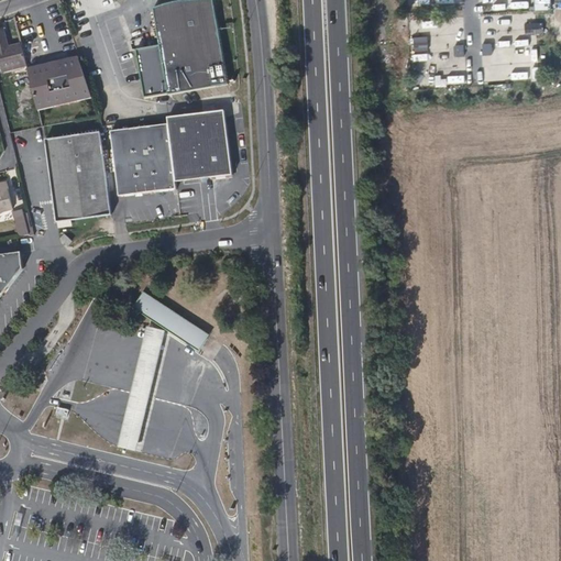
[(210,2),(209,0),(185,0),(176,2),(178,12),(210,2)]
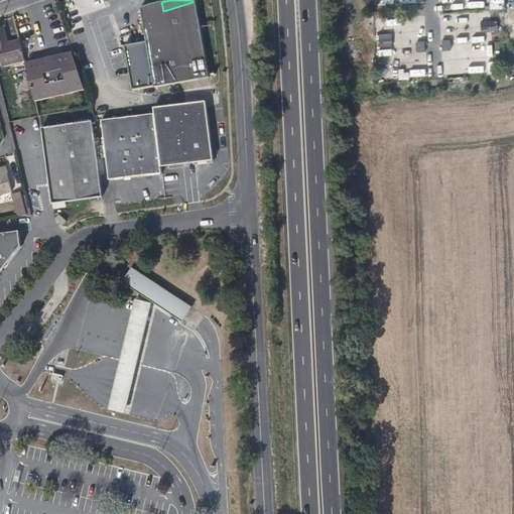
[(132,89),(134,89),(137,88),(153,85),(153,86),(208,76),(196,16),(193,2),(163,11),(161,2),(146,5),(144,6),(137,7),(142,32),(144,40),(122,45),(125,56),(128,73),(132,89)]
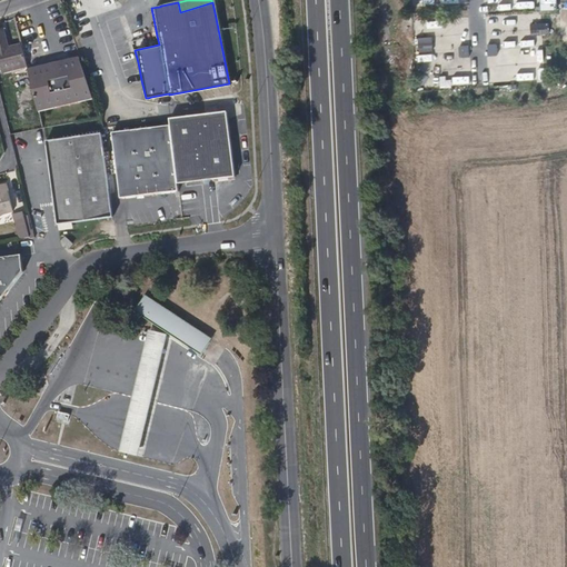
[(441,35),(441,18),(423,18),(423,36),(441,35)]
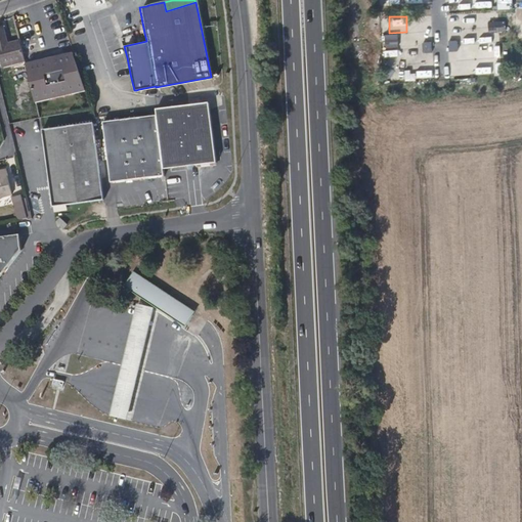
[(22,51),(17,37),(5,40),(0,22),(0,20),(0,56),(16,53),(22,51)]
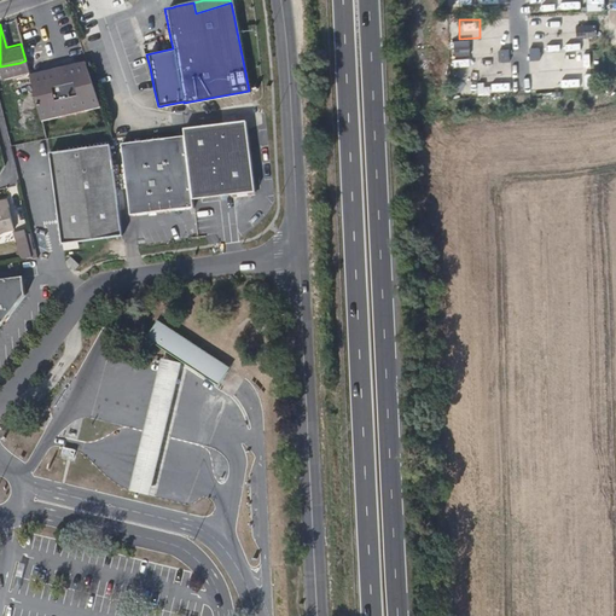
[(25,63),(25,60),(19,63),(24,80),(29,77),(29,76),(25,63)]
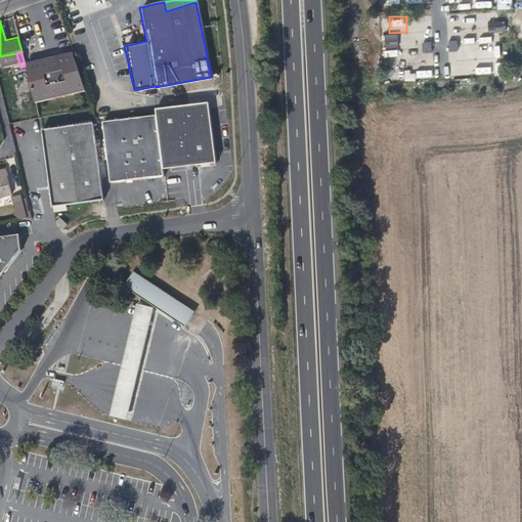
[(44,60),(25,64),(34,102),(84,89),(73,53),(48,59),(49,62),(45,63),(44,60)]
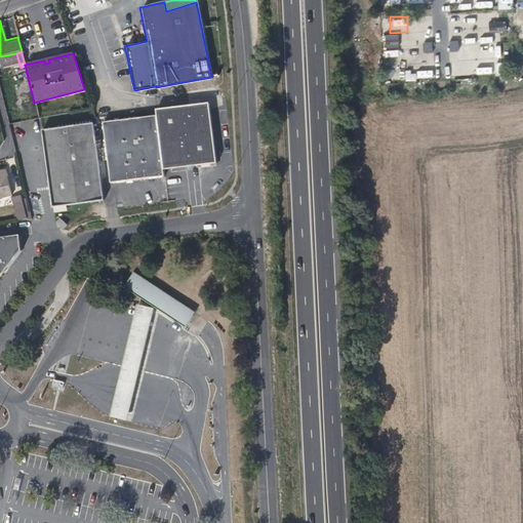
[(478,61),(479,72),(494,72),(494,59),(478,61)]
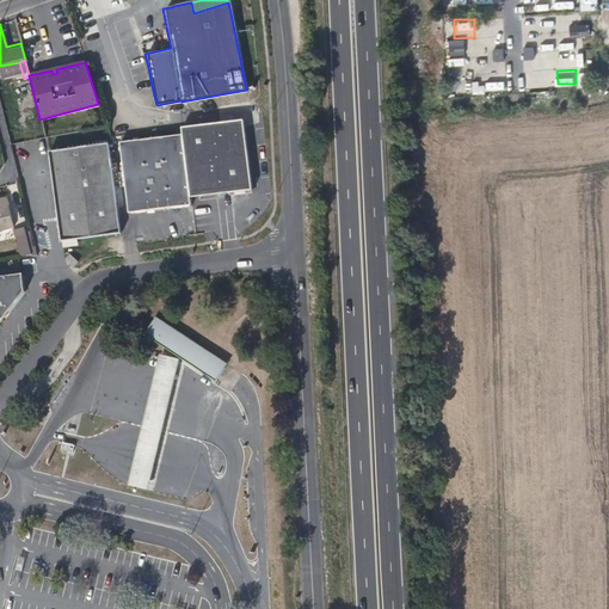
[(180,125),(182,135),(190,195),(250,186),(241,118),(180,125)]
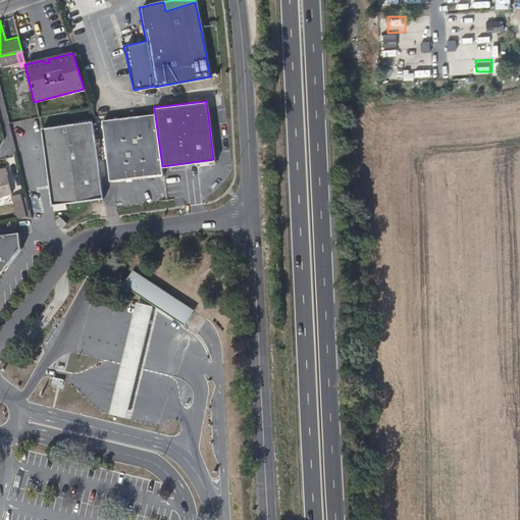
[(162,166),(155,115),(102,122),(109,179),(163,172),(162,166)]
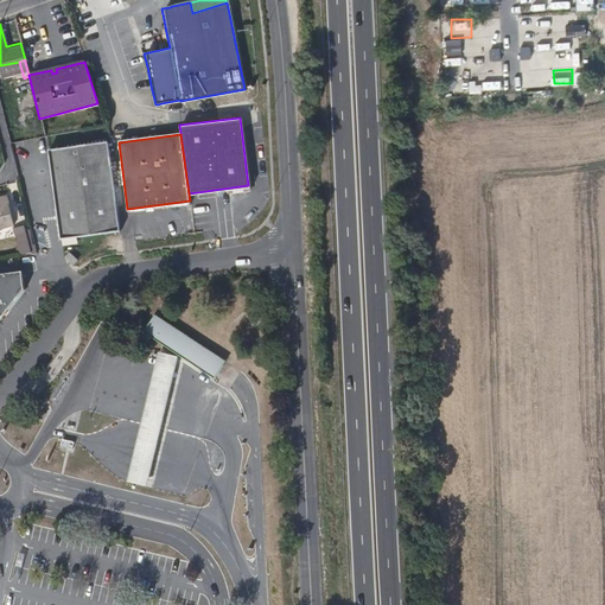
[(120,228),(108,142),(49,150),(59,236),(120,228)]
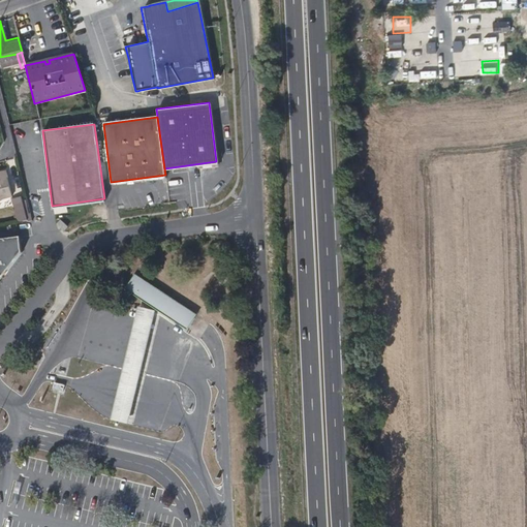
[(0,198),(10,196),(4,171),(0,171),(0,198)]
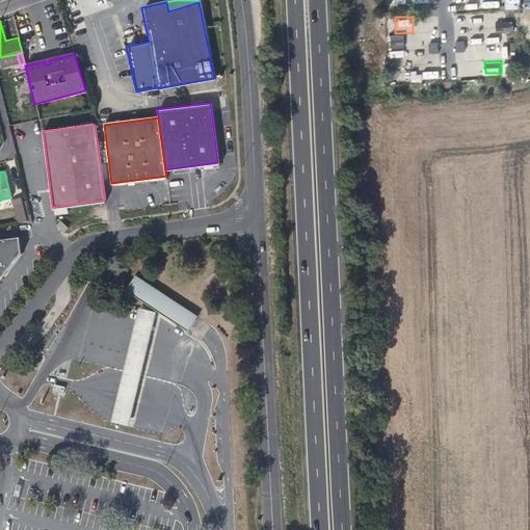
[(21,197),(12,200),(19,223),(32,221),(27,200),(22,202),(21,197)]
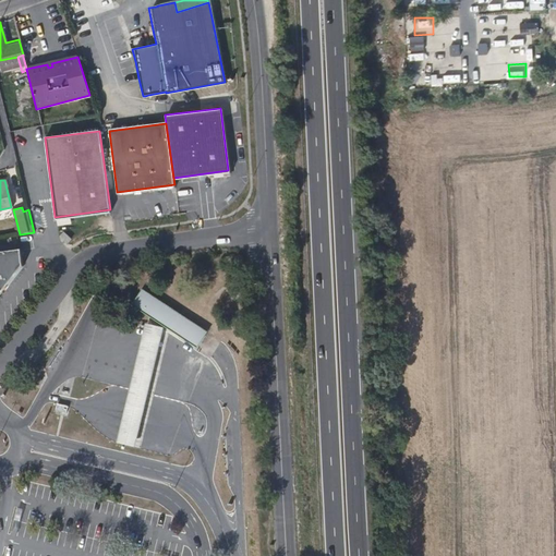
[(69,233),(63,228),(60,232),(65,237),(69,233)]
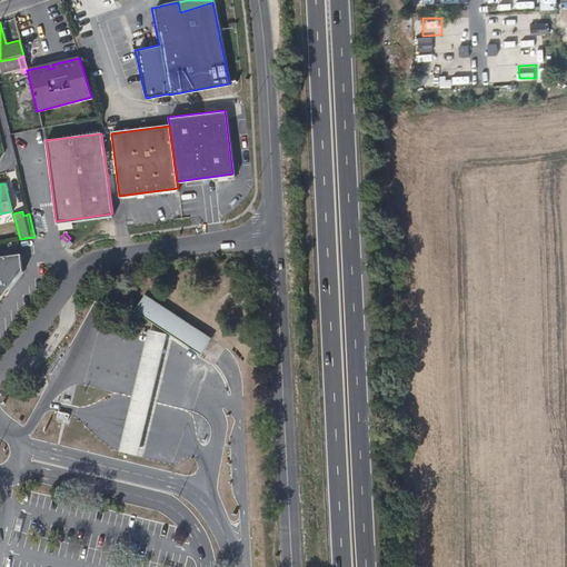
[(0,302),(25,272),(22,255),(0,258),(0,302)]
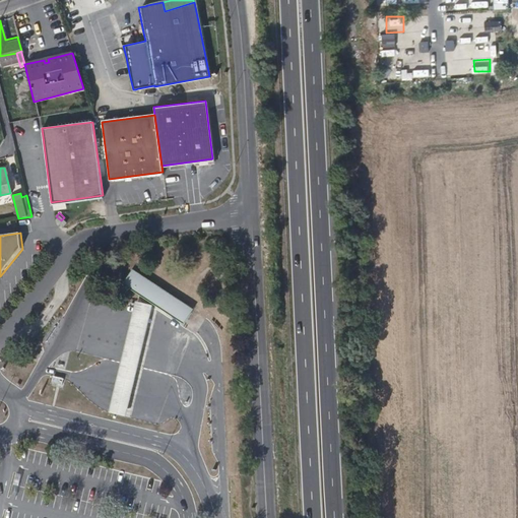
[(194,298),(143,267),(135,281),(185,312),(194,298)]
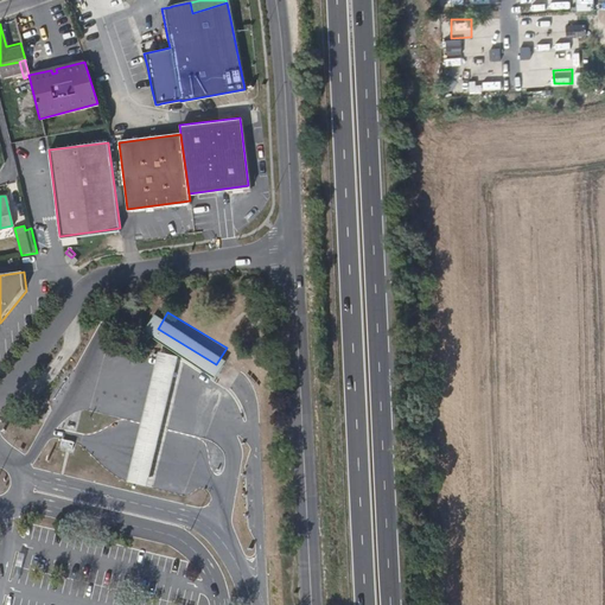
[(180,345),(159,341),(137,470),(159,473),(180,345)]
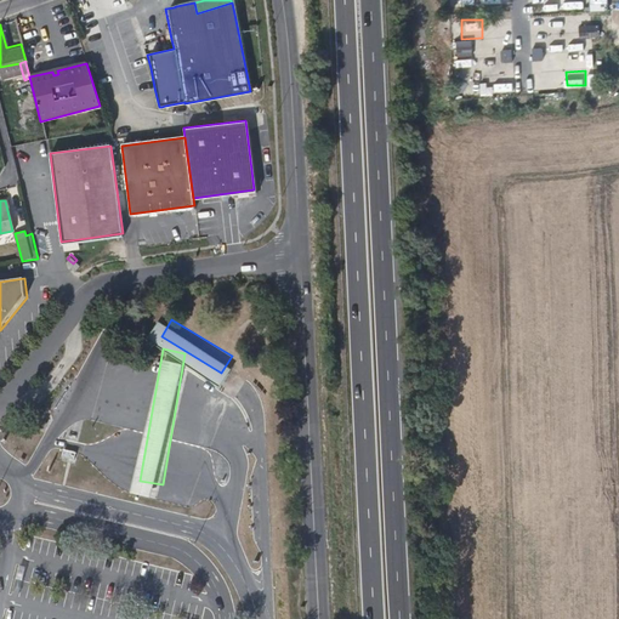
[(78,450),(67,449),(66,459),(75,461),(78,450)]
